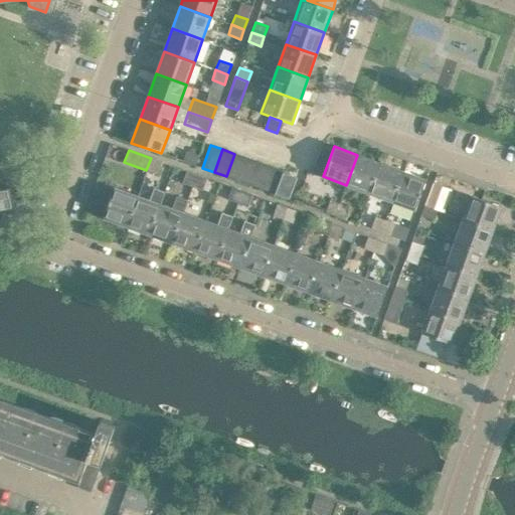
[(183,161),(195,166),(199,155),(186,151),(183,161)]
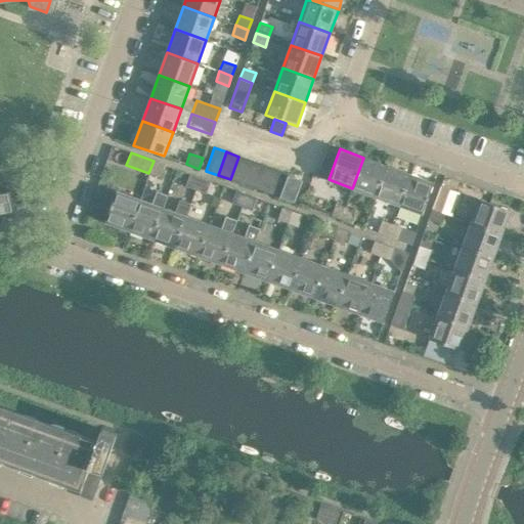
[(324,155),(316,175),(329,179),(337,159),(324,155)]
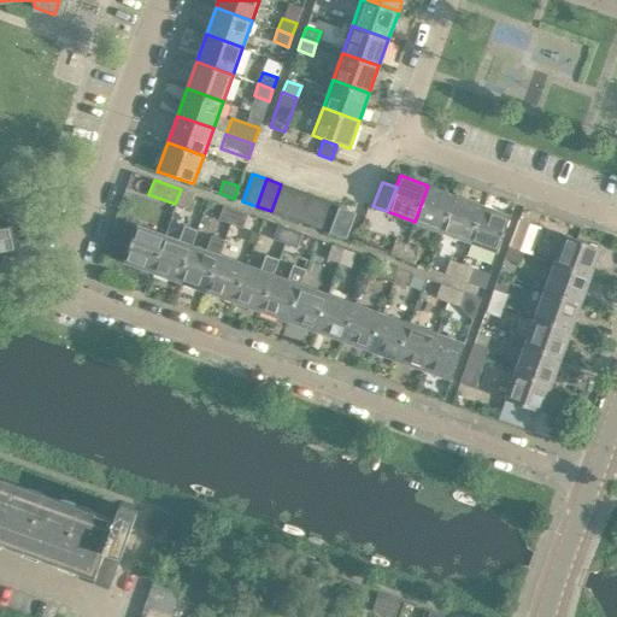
[(271,211),(286,216),(295,189),(281,184),(271,211)]
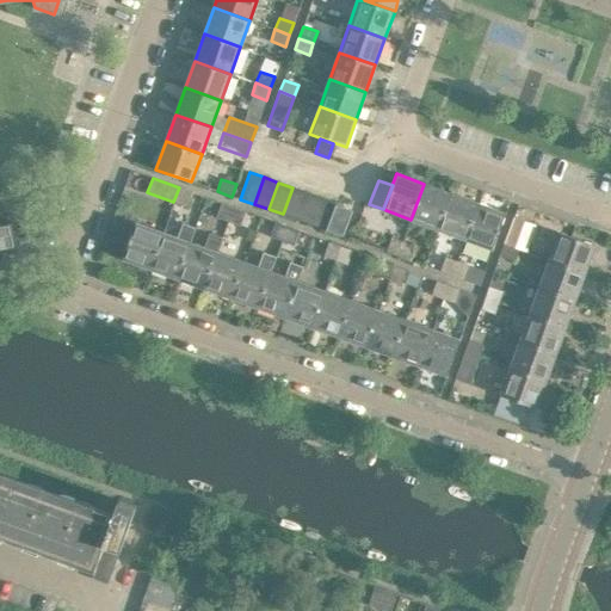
[(411,220),(438,229),(451,193),(424,184),(411,220)]
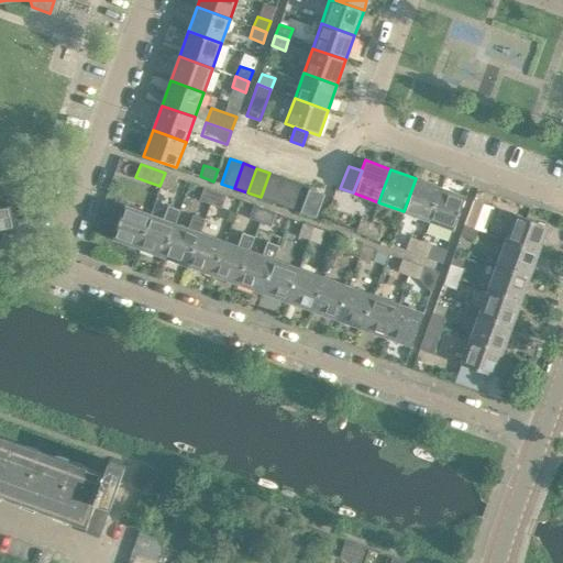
[(165,173),(159,186),(172,190),(176,177),(165,173)]
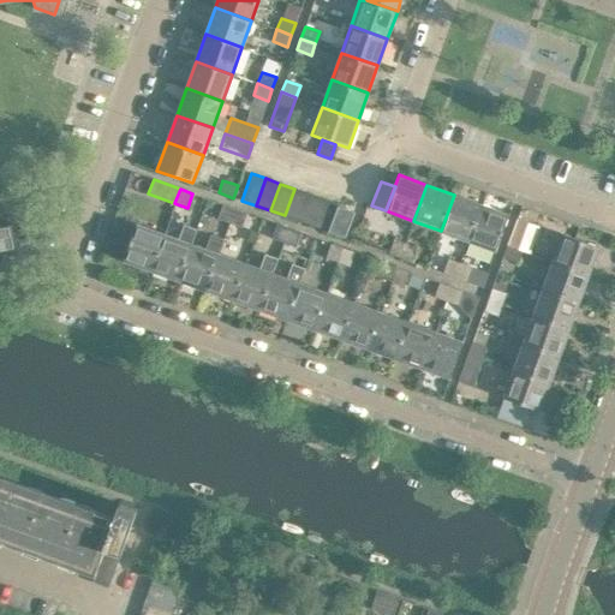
[(285,215),(299,221),(309,193),(294,189),(285,215)]
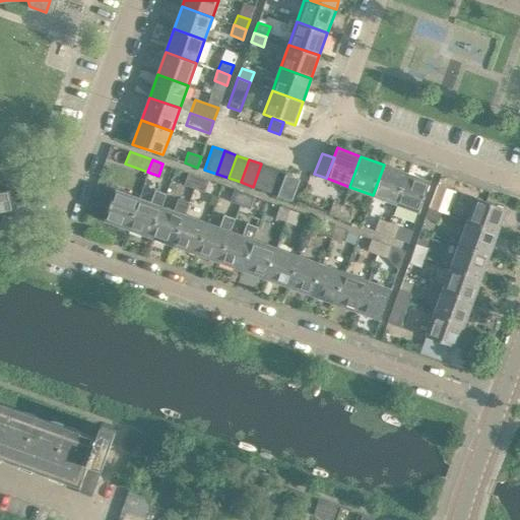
[(253,187),(264,191),(273,168),(261,164),(253,187)]
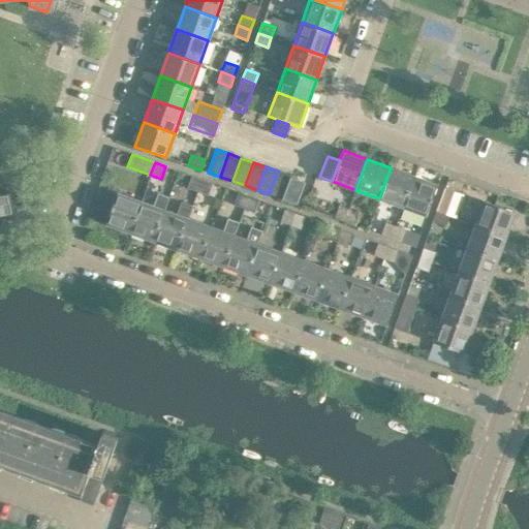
[(379,198),(403,207),(414,176),(391,167),(379,198)]
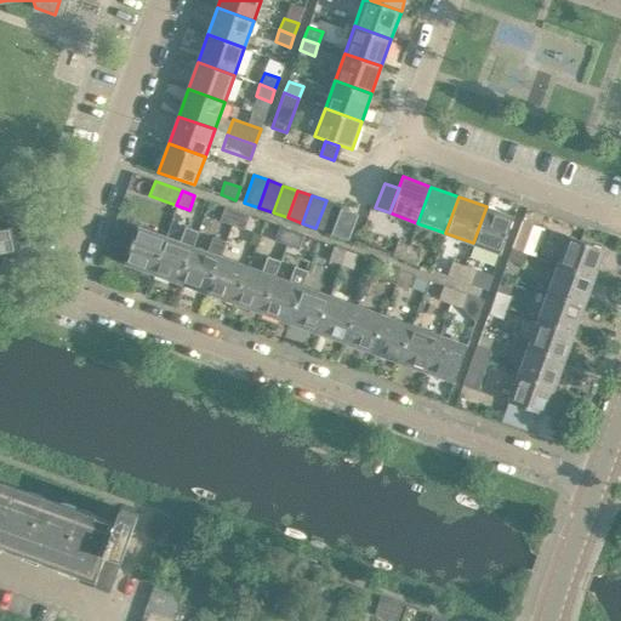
[(331,233),(340,208),(341,206),(326,200),(315,228),(331,233)]
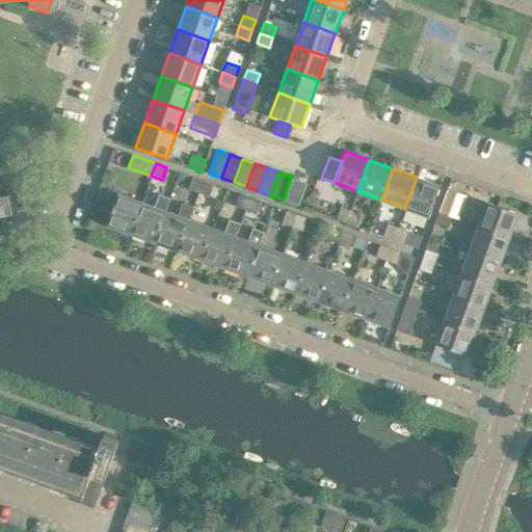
[(188,189),(198,192),(203,180),(193,177),(188,189)]
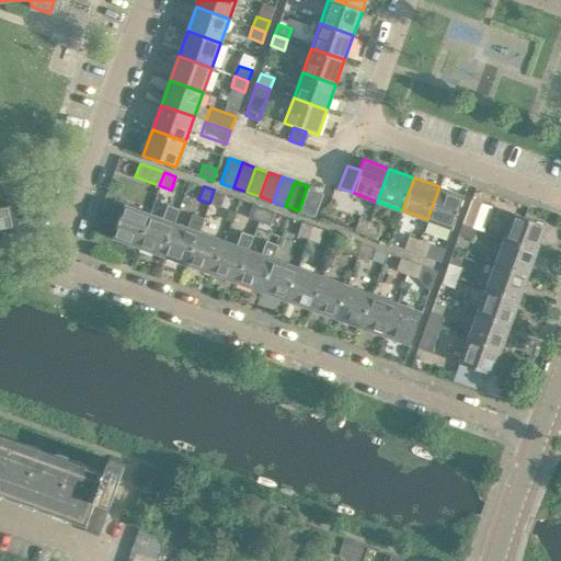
[(439,186),(427,219),(451,229),(464,195),(439,186)]
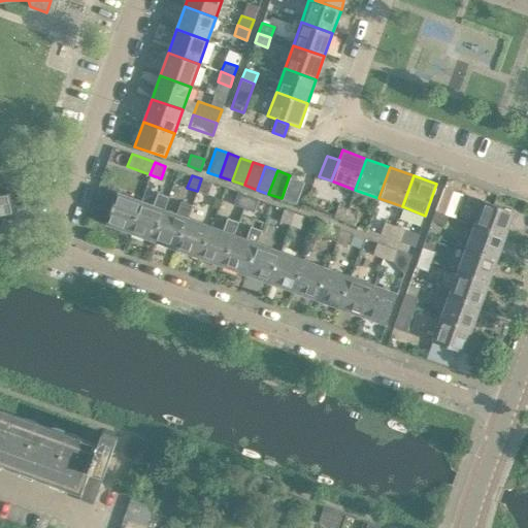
[(289,176),(282,199),(296,204),(304,182),(289,176)]
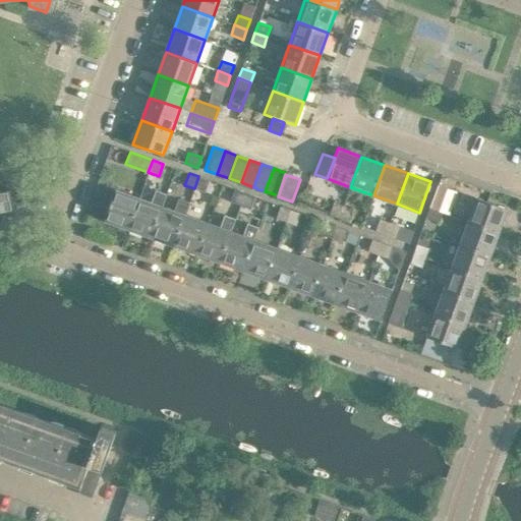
[(198,176),(194,188),(205,192),(209,180),(198,176)]
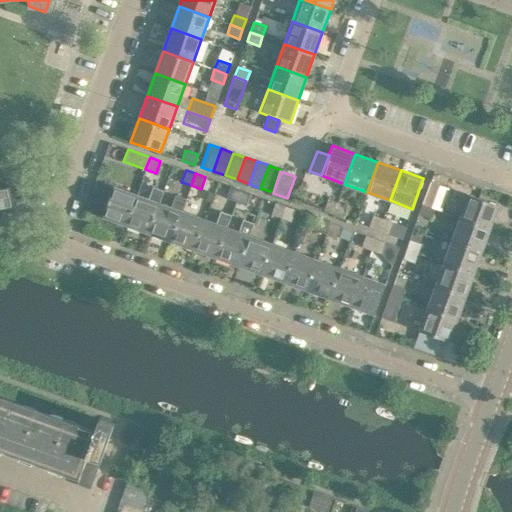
[(430,181),(422,203),(434,208),(442,186),(430,181)]
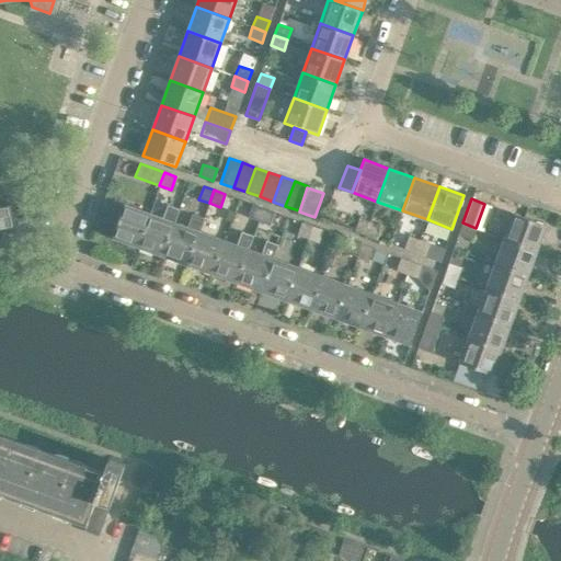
[(0,226),(13,224),(10,204),(0,205),(0,226)]
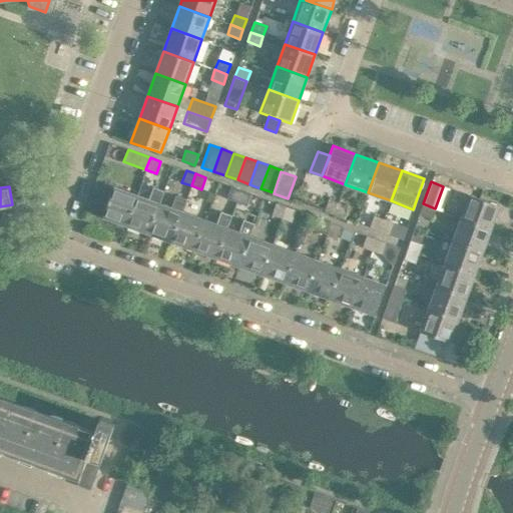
[(103,217),(125,225),(136,195),(113,186),(103,217)]
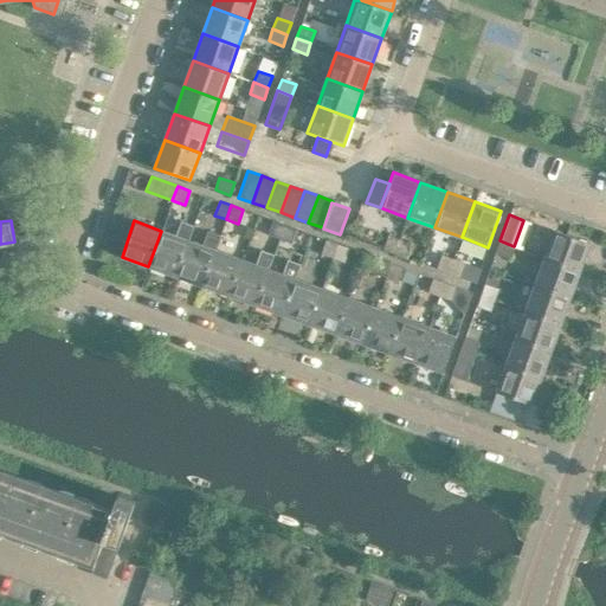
[(148,266),(175,276),(188,240),(193,225),(180,220),(175,236),(161,231),(148,266)]
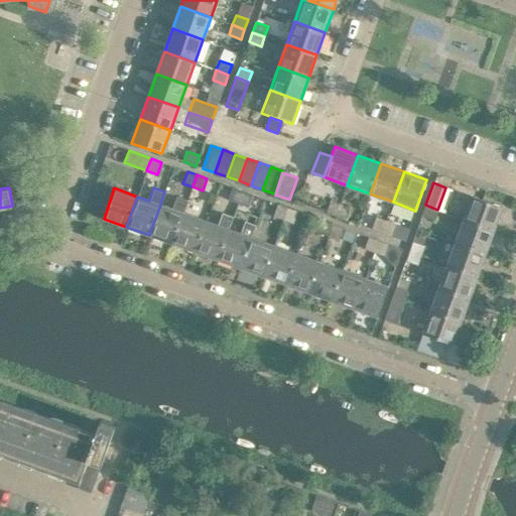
[(228,200),(238,204),(242,191),(233,187),(228,200)]
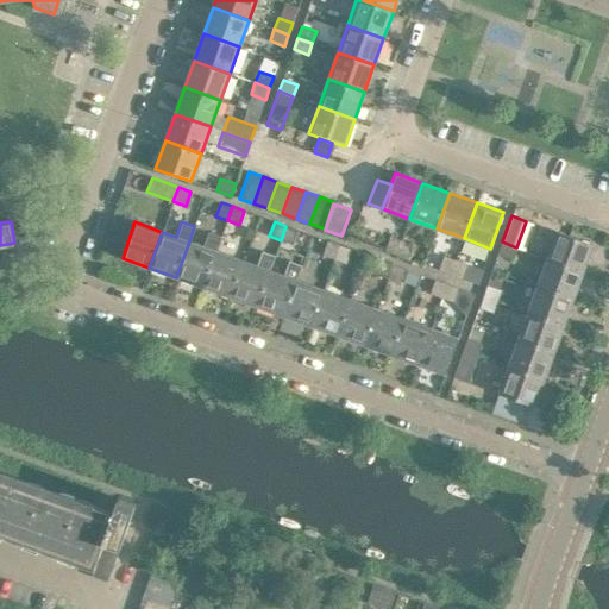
[(286,226),(281,240),(293,244),(297,230),(286,226)]
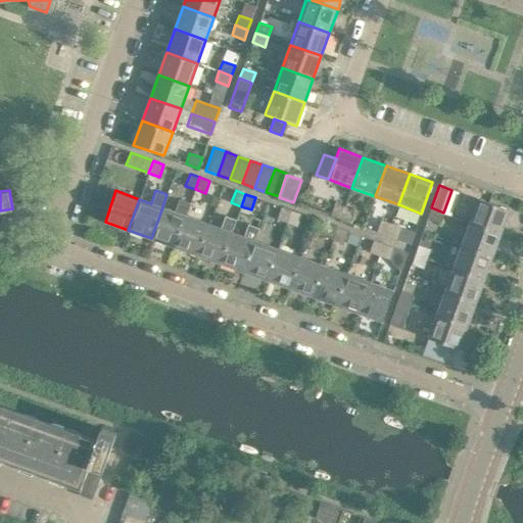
[(151,238),(174,246),(185,216),(186,216),(190,203),(179,198),(174,211),(162,207),(151,238)]
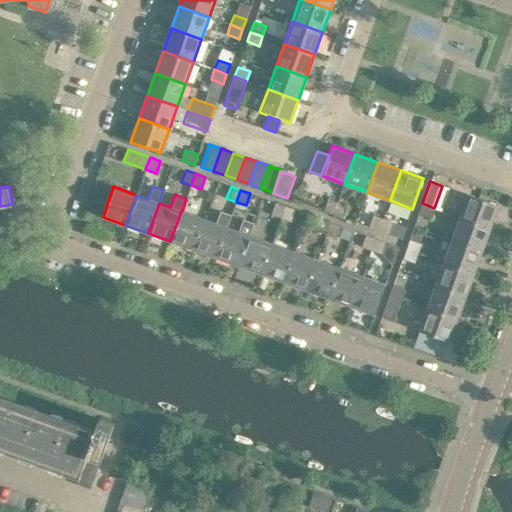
[(468,194),(460,217),(490,228),(498,205),(468,194)]
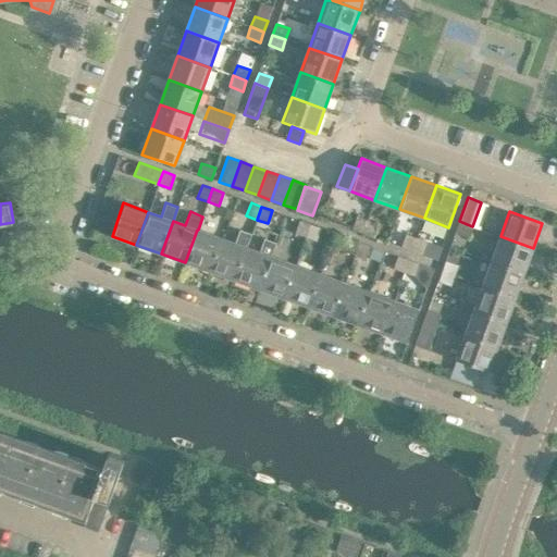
[(353,230),(362,233),(368,220),(357,217),(353,230)]
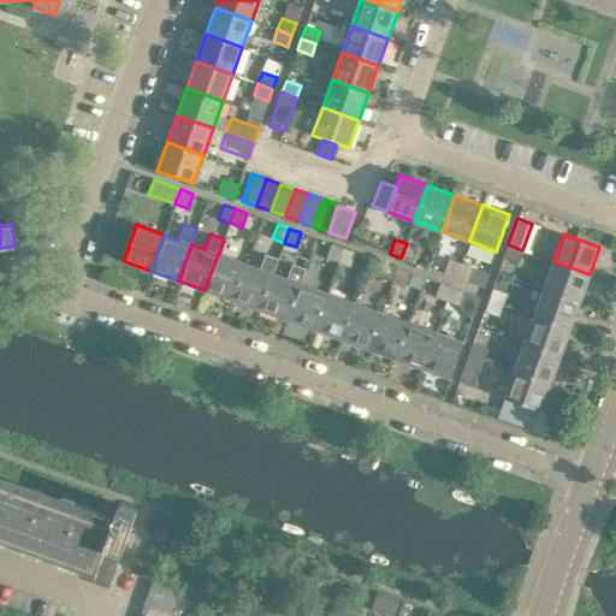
[(326,258),(338,262),(343,248),(332,243),(326,258)]
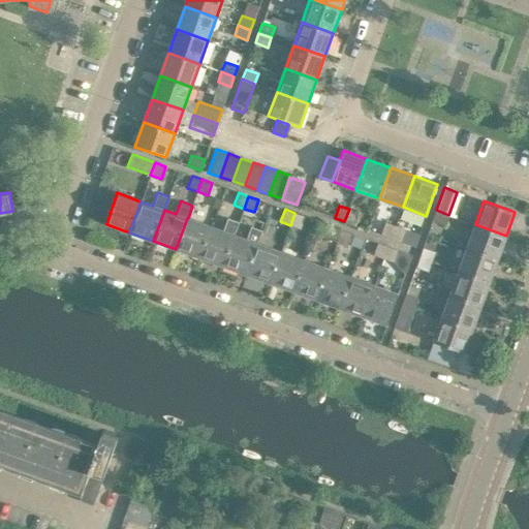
[(349,209),(344,221),(354,225),(359,213),(349,209)]
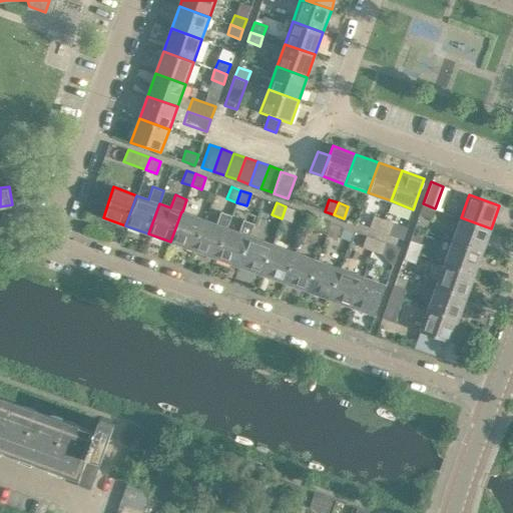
[(435,208),(423,203),(419,214),(432,218),(435,208)]
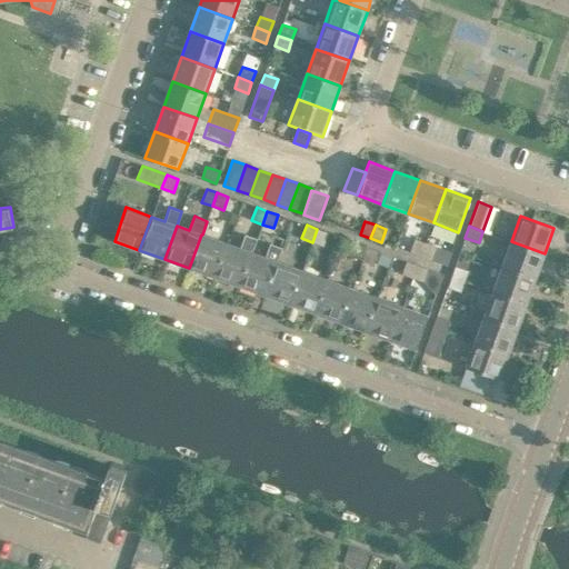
[(317,229),(312,242),(323,246),(328,232),(317,229)]
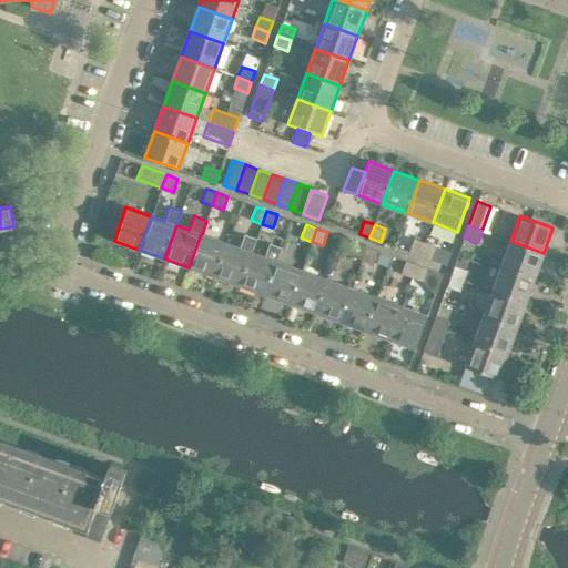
[(189,267),(214,276),(226,243),(202,234),(201,234),(189,267)]
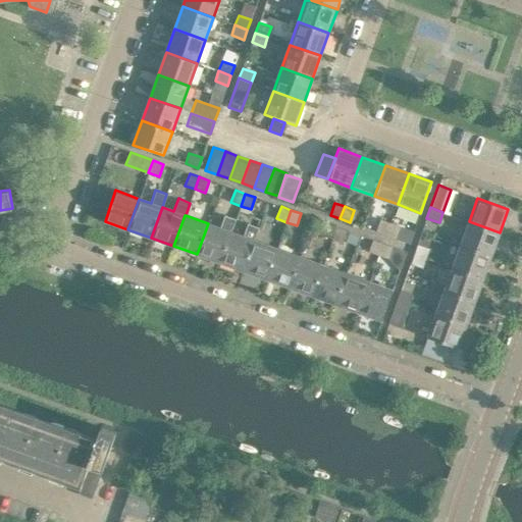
[(197,254),(220,262),(231,231),(236,219),(224,215),(220,227),(208,223),(197,254)]
